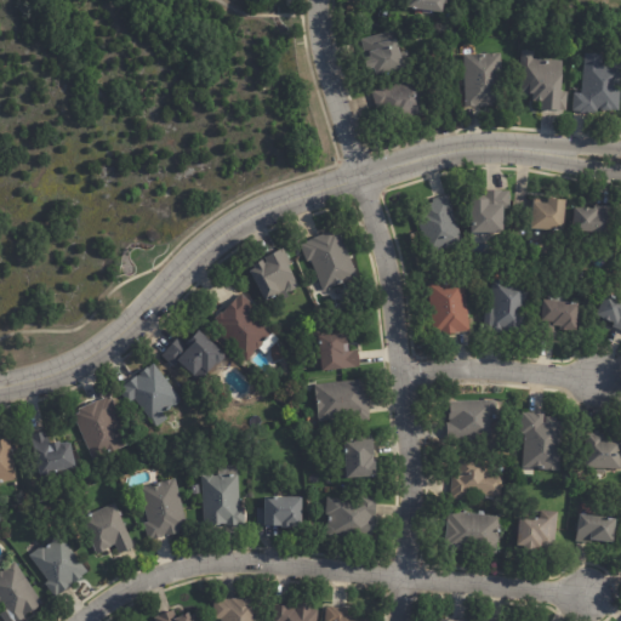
[(445,0),(444,13),(431,12),(431,13),(423,12),(423,10),(408,7),(408,0),(445,0)]
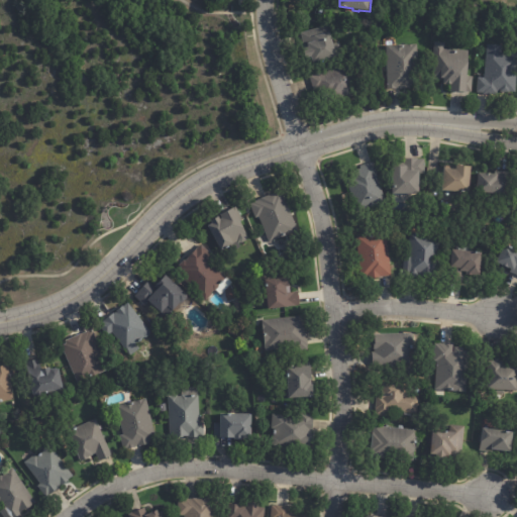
[(303,42),(301,32),(328,25),(330,31),(331,31),(336,56),(313,62),(312,57),(306,58),(304,47),(305,47),(303,42)]
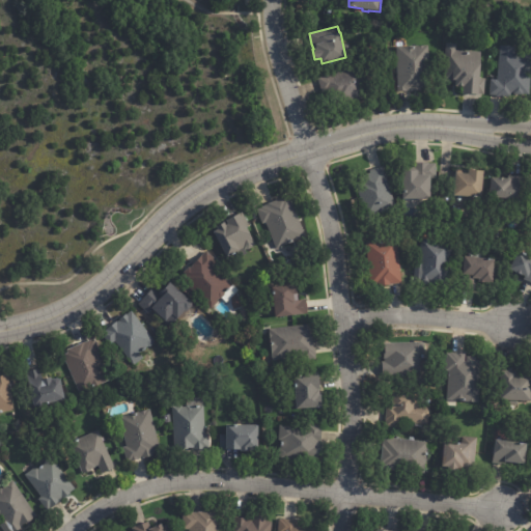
[(482,94),(480,94),(464,93),(465,87),(456,86),(456,82),(444,81),(447,43),(457,44),(457,50),(482,51),(481,78),(486,79),(485,94),(482,94)]
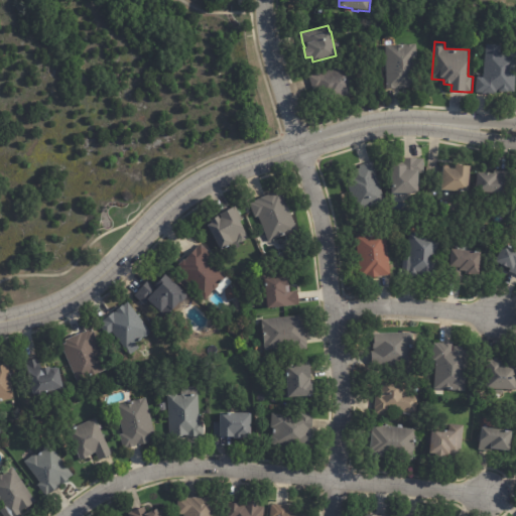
[(405,88),(388,89),(386,45),(417,44),(418,82),(411,82),(411,88),(405,88)]
